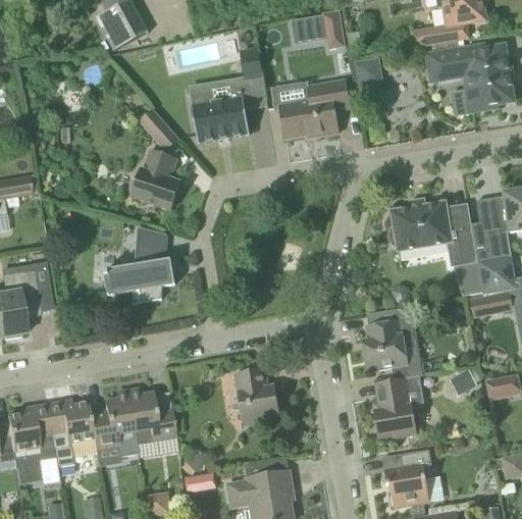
[(96,17),(114,50),(147,33),(129,0),(102,0),(108,10),(96,17)]
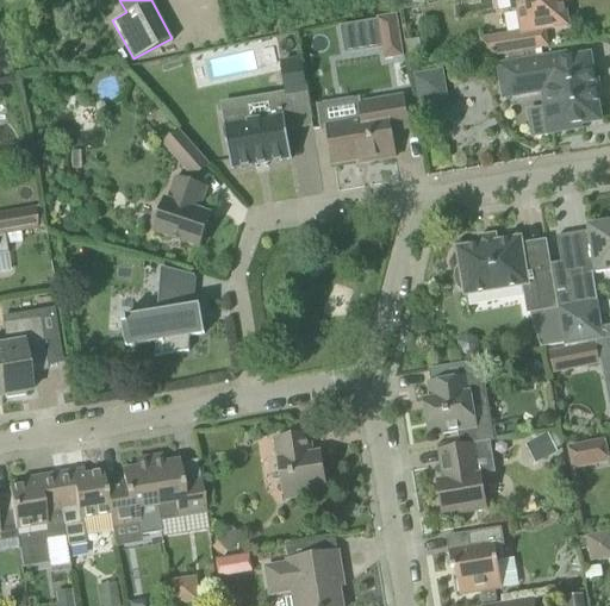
[(484,55),(505,51),(541,45),(548,44),(546,27),(567,24),(564,0),(512,0),(514,7),(518,7),(522,30),(480,36),(484,55)]
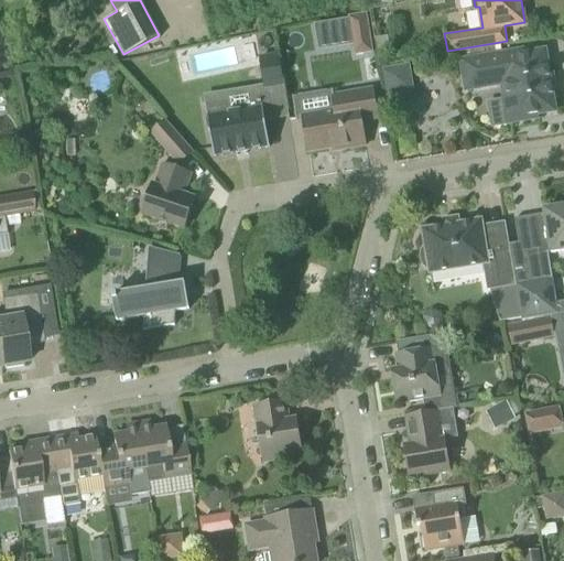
[(347,14),(355,54),(373,52),(367,12),(347,14)]
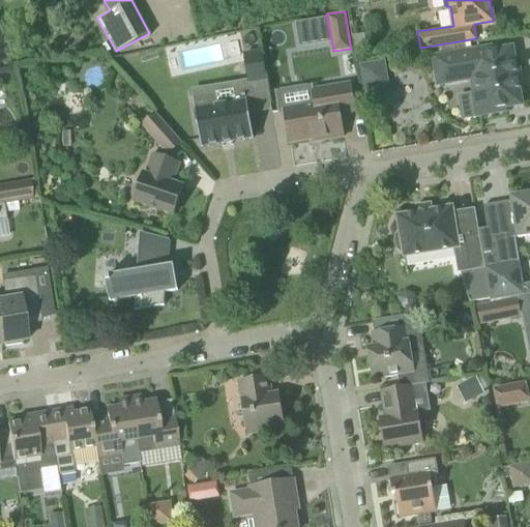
[(299,42),(327,36),(322,15),(294,21),(299,42)]
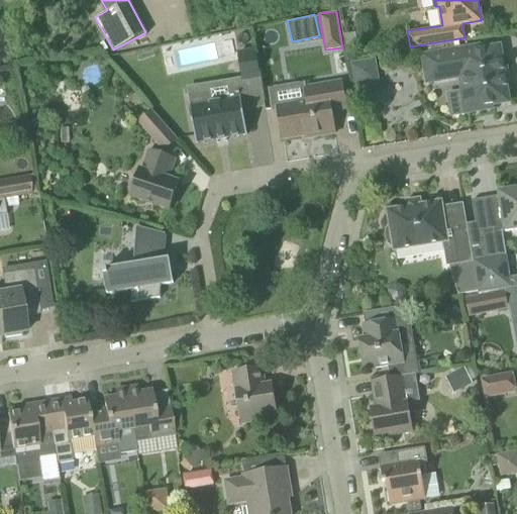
[(460,47),(458,38),(428,43),(430,53),(423,54),(427,81),(458,76),(460,89),(447,91),(451,113),(493,107),(492,103),(509,100),(500,44),(483,47),(482,43),(460,47)]
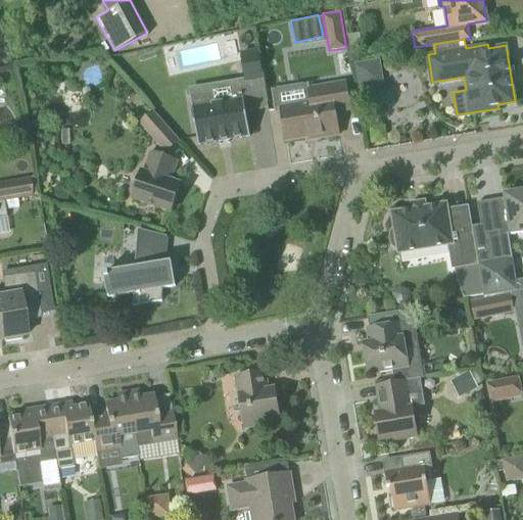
[(240,52),(245,79),(263,76),(258,49),(240,52)]
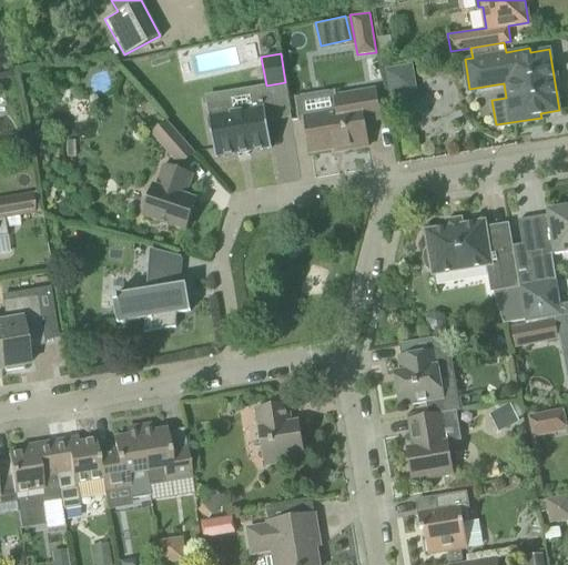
[(385,67),(389,94),(417,90),(413,62),(385,67)]
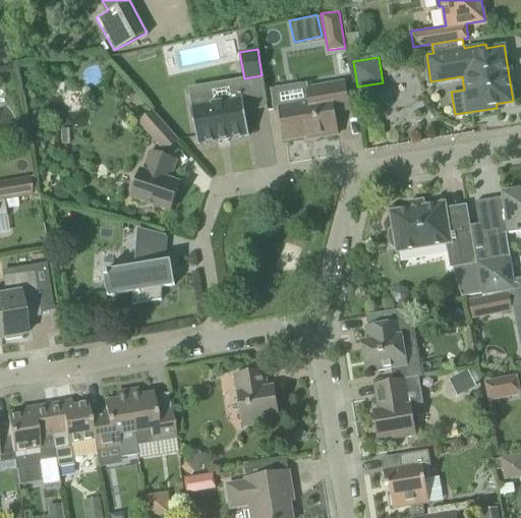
[(344,80),(307,87),(306,81),(272,88),(275,108),(280,107),(285,138),(315,133),(315,136),(338,132),(334,110),(349,107),(344,80)]
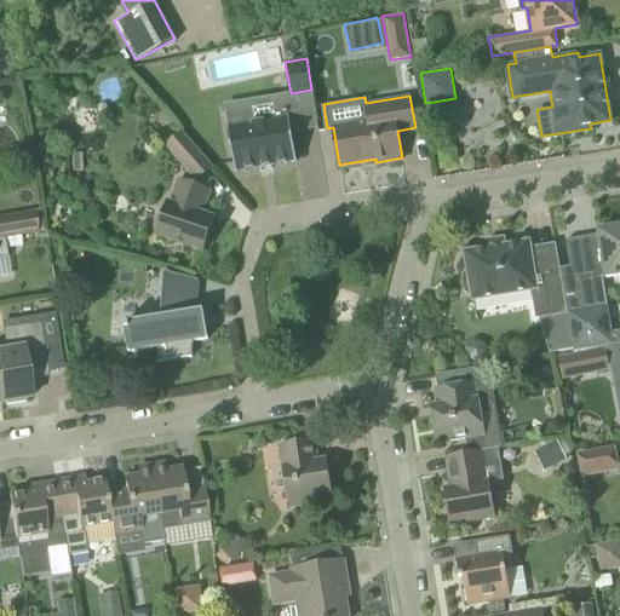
[(231,126),(228,126),(235,170),(297,159),(292,130),(302,128),(297,98),(279,102),(281,117),(251,122),(250,113),(229,116),(231,126)]
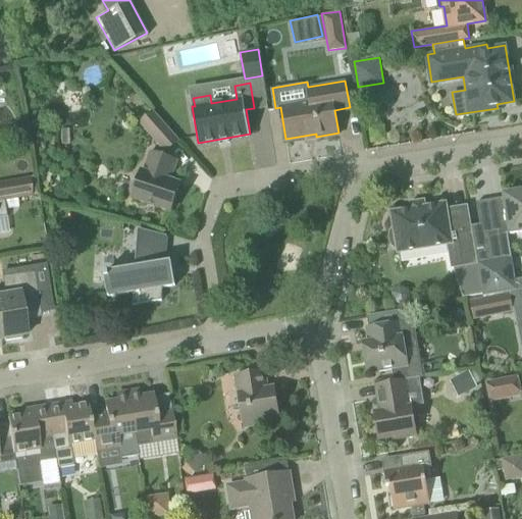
[(154,106),(140,117),(165,150),(179,139),(154,106)]
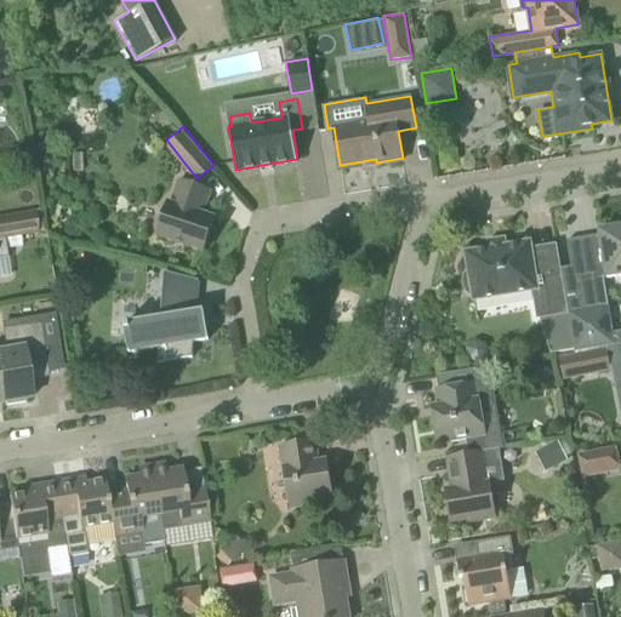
[(158,234),(204,250),(215,217),(203,212),(210,189),(180,180),(171,203),(169,201),(158,234)]
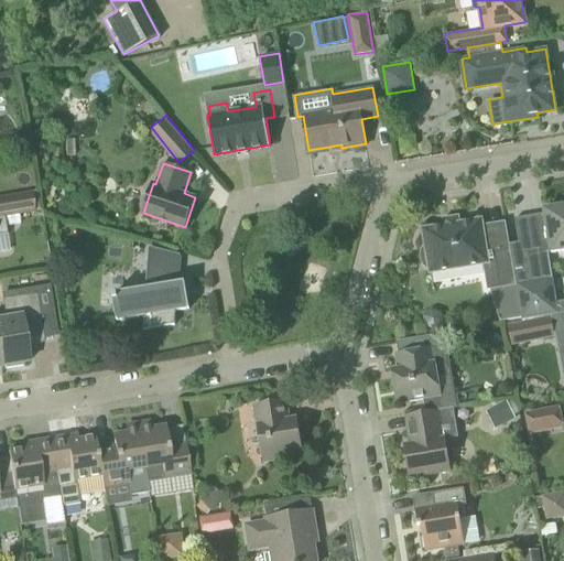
[(0,233),(7,233),(4,215),(33,209),(30,192),(0,196),(0,233)]
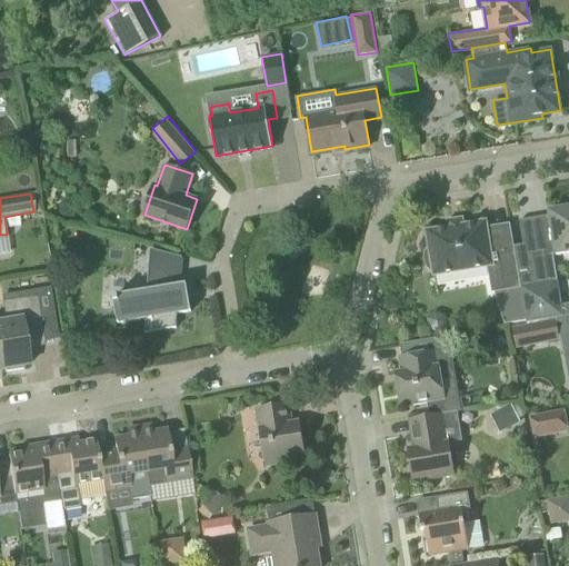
[(538,283),(533,256),(556,252),(556,254),(568,251),(568,206),(549,210),(549,214),(519,219),(523,242),(513,245),(525,307),(526,318),(527,321),(568,314),(568,301),(561,304),(561,299),(538,283)]
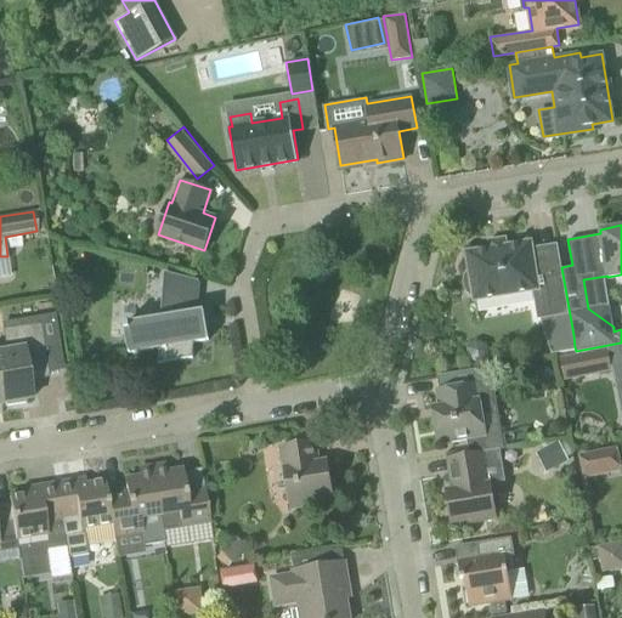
[(537,278),(531,241),(467,251),(469,270),(467,273),(465,277),(464,281),(465,285),(467,289),(470,293),(474,295),(474,299),(533,289),(538,317),(569,312),(561,275),(537,278)]
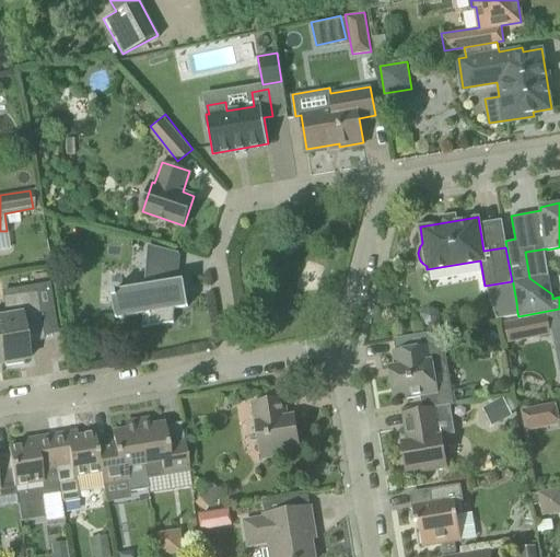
[(176,288),(178,252),(148,244),(144,286),(112,291),(116,316),(143,312),(142,326),(174,321),(175,308),(188,304),(185,289),(176,288)]
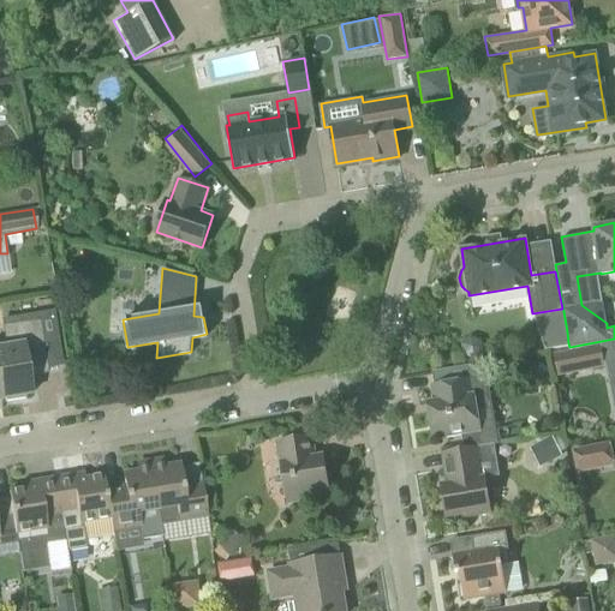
[(59,340),(42,342),(39,319),(3,325),(6,347),(0,347),(0,397),(5,396),(6,400),(27,396),(27,394),(31,393),(28,370),(46,366),(63,364),(59,340)]
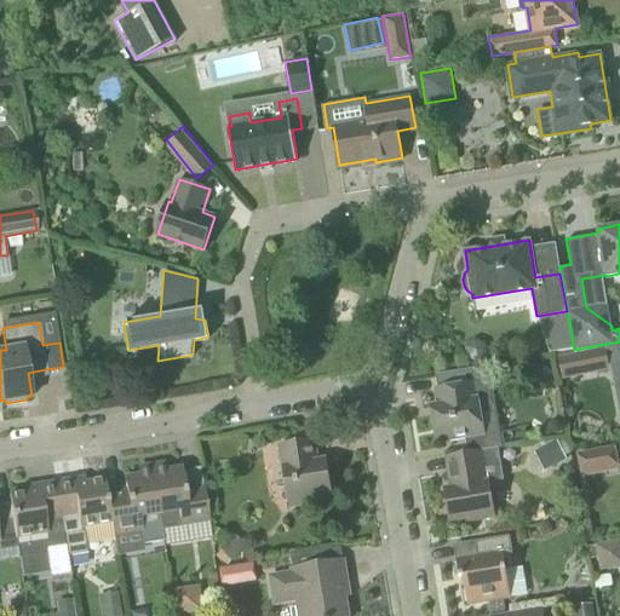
[(573,346),(572,334),(549,338),(550,351),(573,346)]
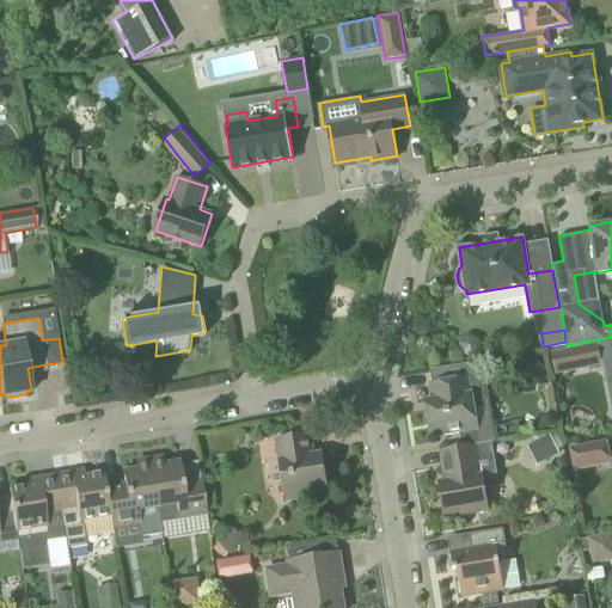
[(552,354),(556,369),(598,362),(594,345),(552,354)]
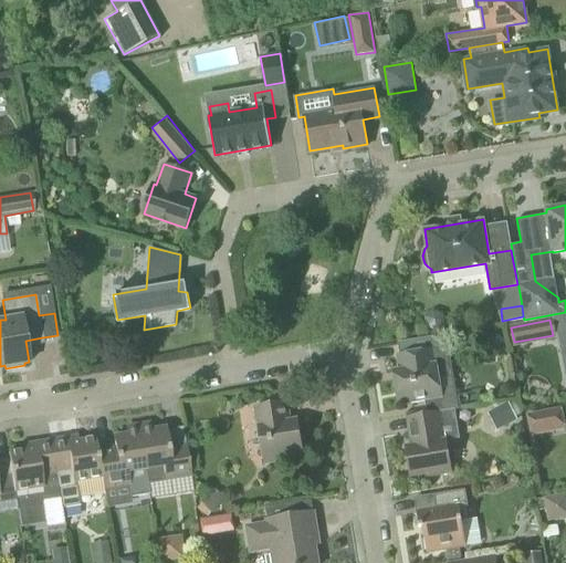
[(565,331),(556,333),(565,381),(565,331)]
